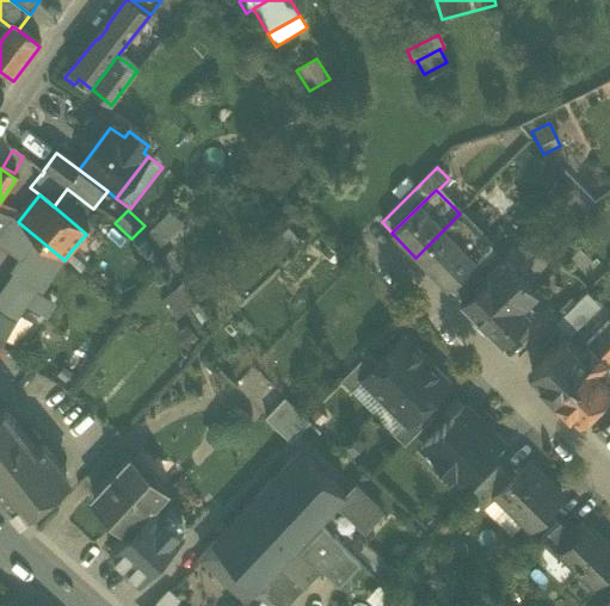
[(170,211),(152,229),(165,245),(184,227),(170,211)]
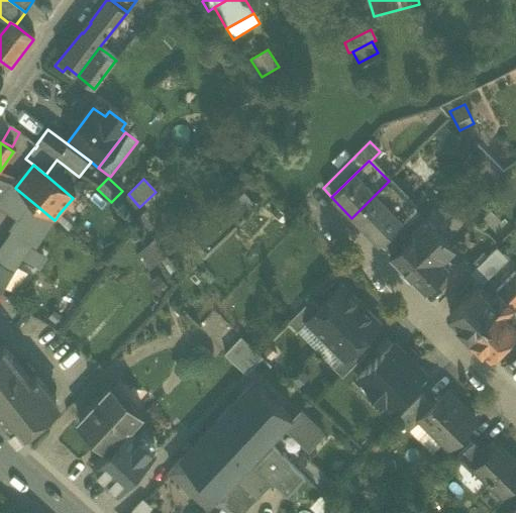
[(0,201),(10,186),(0,181),(0,201)]
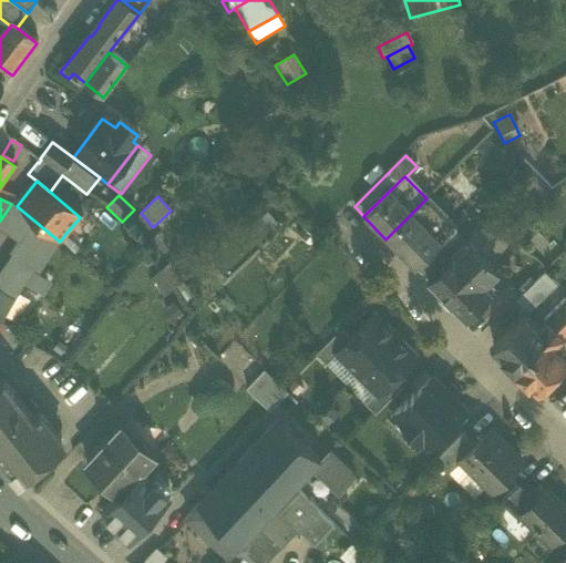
[(456,228),(426,198),(386,239),(402,256),(428,231),(441,244),(453,232),(456,228)]
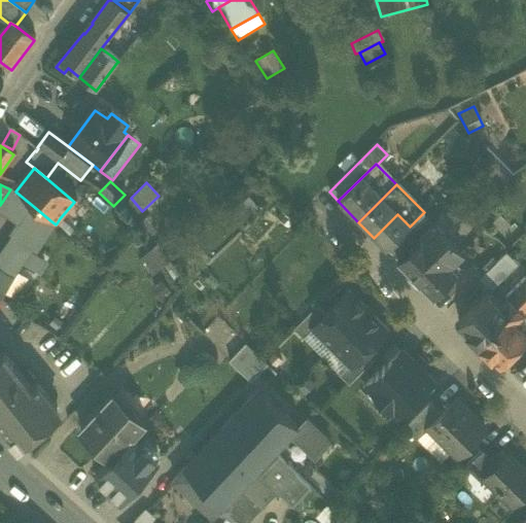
[(0,213),(20,227),(33,206),(15,192),(10,189),(0,205),(0,213)]
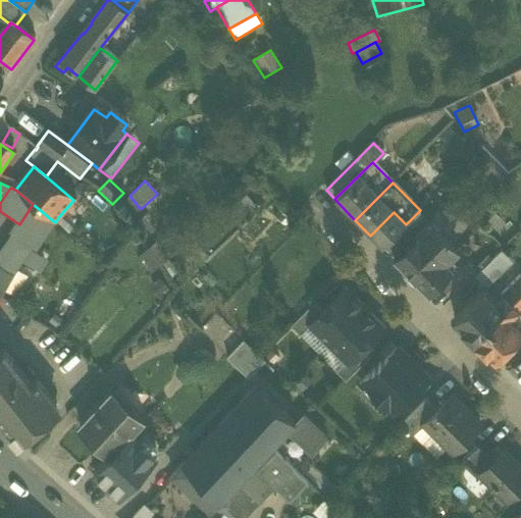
[(11,236),(32,249),(51,219),(33,204),(19,224),(11,236)]
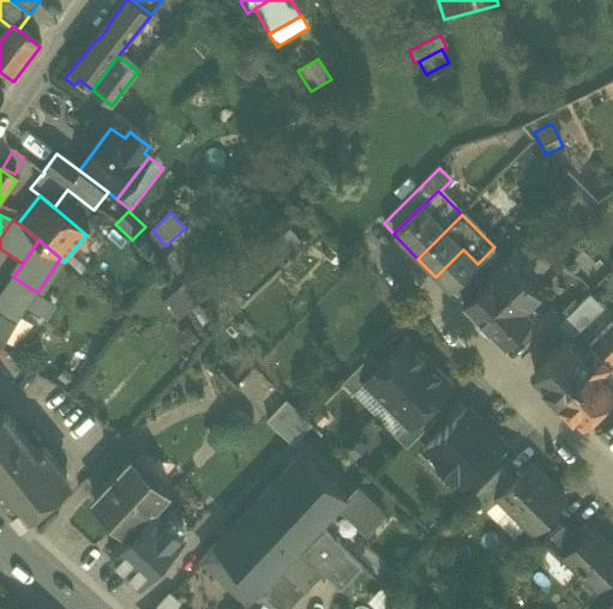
[(449,291),(462,305),(491,276),(492,277),(504,265),(503,264),(491,251),(478,264),(463,249),(436,277),(449,291)]
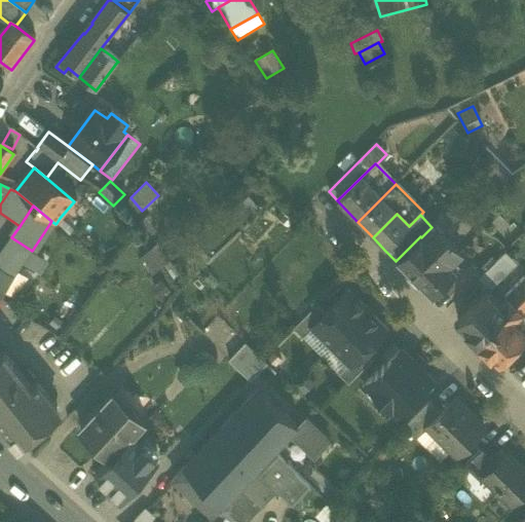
[(57,223),(70,236),(74,231),(60,218),(57,223)]
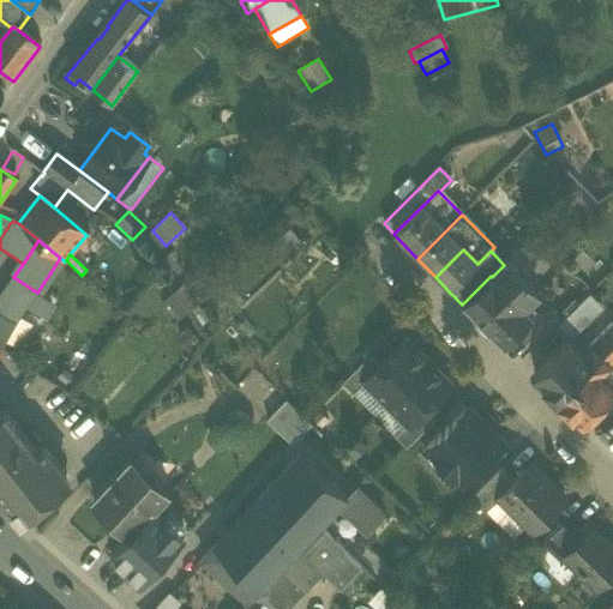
[(504,265),(492,277),(491,276),(462,305),(478,320),(475,323),(486,332),(487,330),(504,347),(533,318),(524,309),(538,296),(504,263),(503,264),(504,265)]
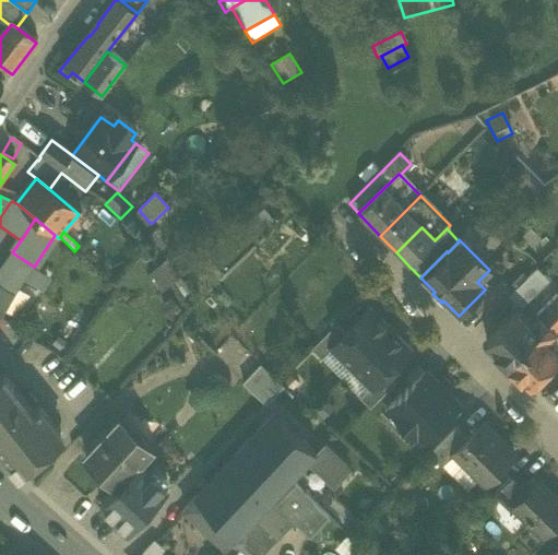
[(0,287),(13,296),(23,282),(32,268),(34,267),(12,252),(0,270),(0,282),(0,287)]
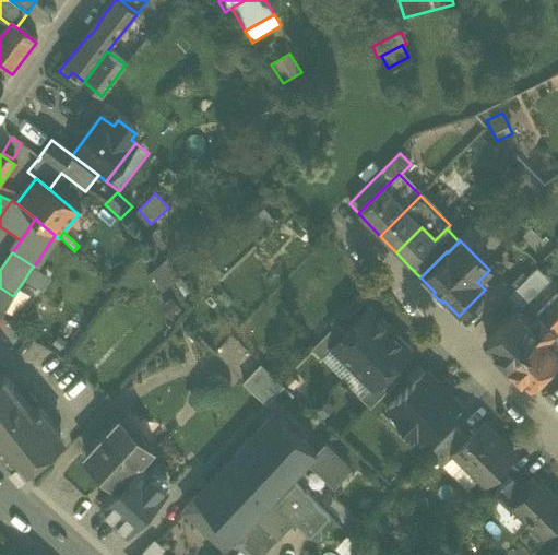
[(157,268),(170,284),(171,285),(182,275),(169,259),(157,268)]
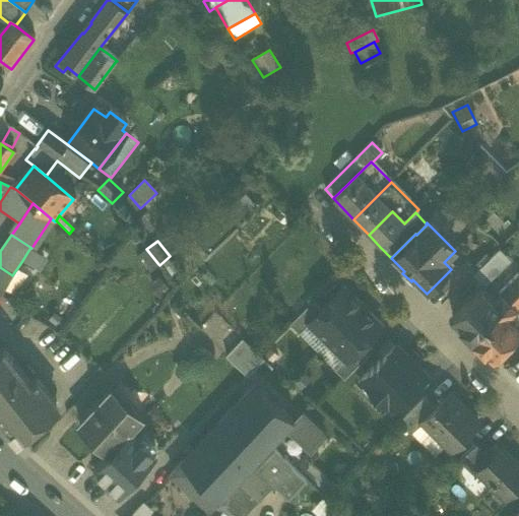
[(47,261),(29,249),(21,262),(39,273),(47,261)]
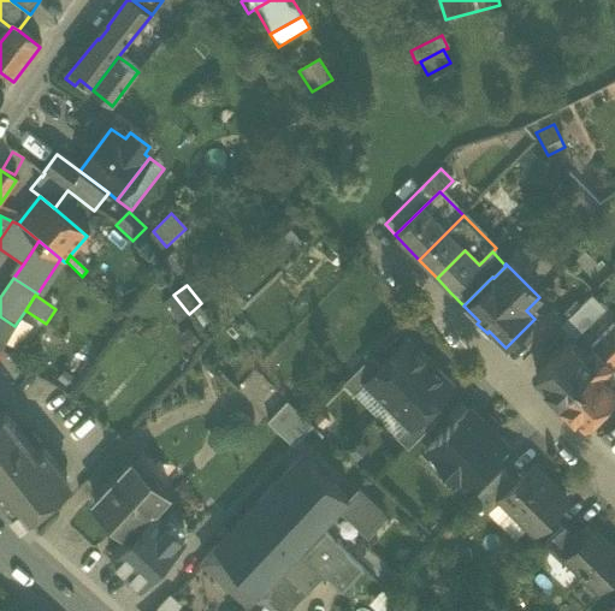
[(163,303),(176,321),(188,313),(173,295),(163,303)]
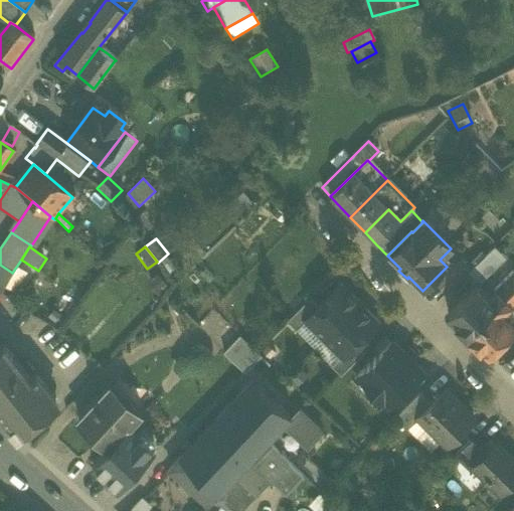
[(488,254),(500,266),(506,260),(494,248),(488,254)]
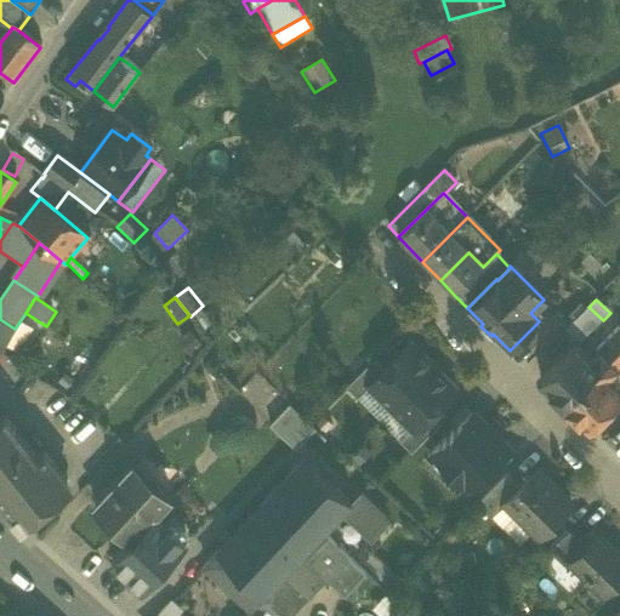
[(564,330),(579,344),(603,320),(589,307),(568,328),(564,330)]
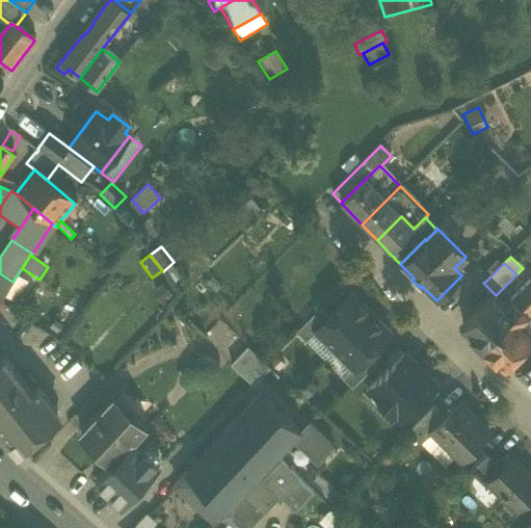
[(467,280),(477,289),(483,283),(486,281),(476,270),(467,280)]
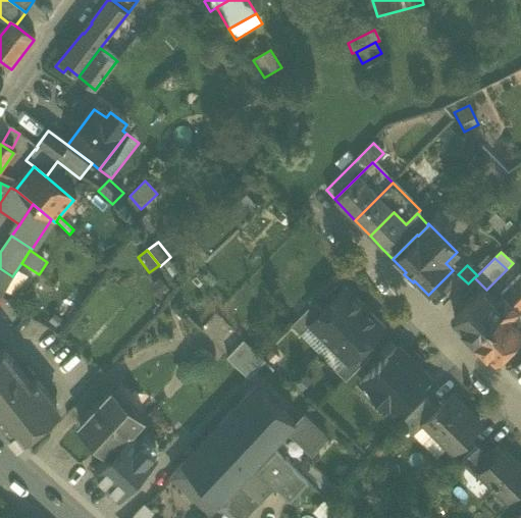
[(0,297),(13,277),(12,276),(0,268),(0,297)]
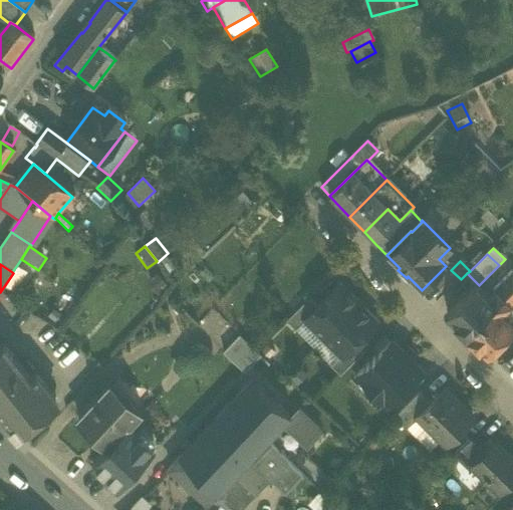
[(433,284),(445,296),(461,279),(451,270),(450,268),(433,284)]
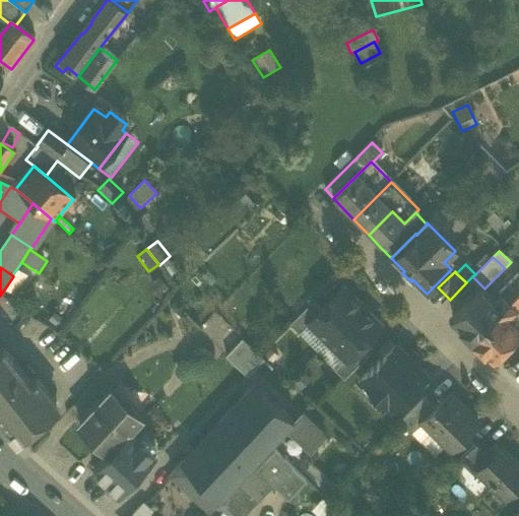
[(494,303),(501,311),(518,293),(518,275),(499,295),(501,296),(494,303)]
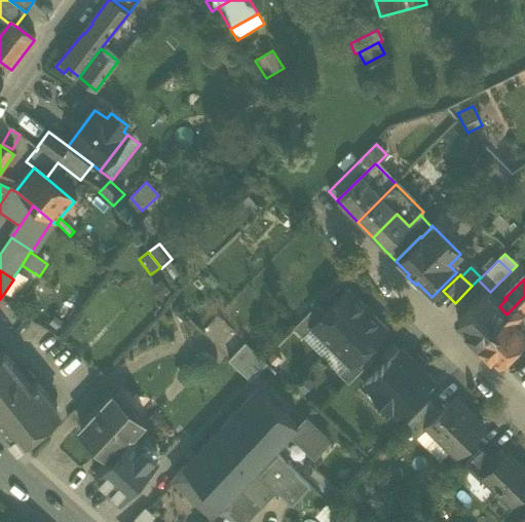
[(171,293),(160,281),(149,289),(159,301),(171,293)]
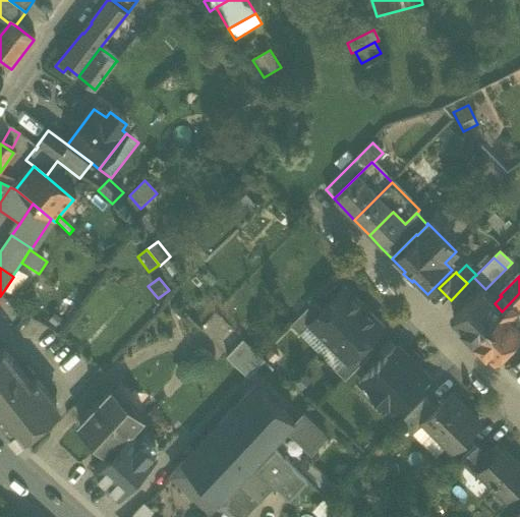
[(309,326),(327,344),(362,308),(344,290),(322,312),(308,325),(309,326)]
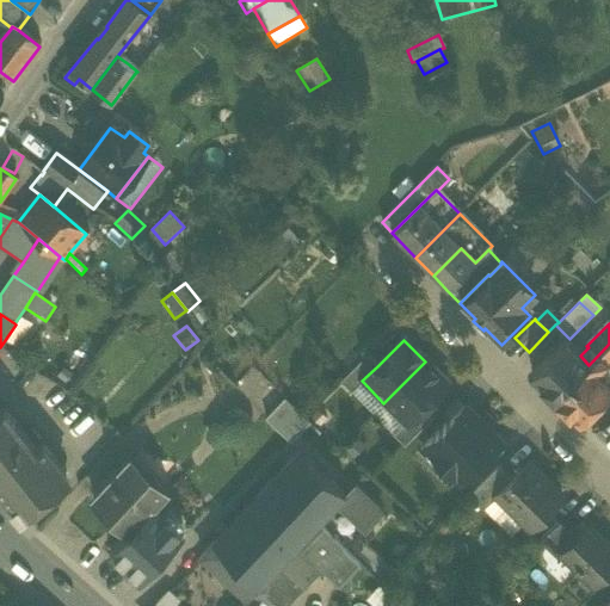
[(531,375),(555,399),(589,365),(580,356),(565,340),(531,375)]
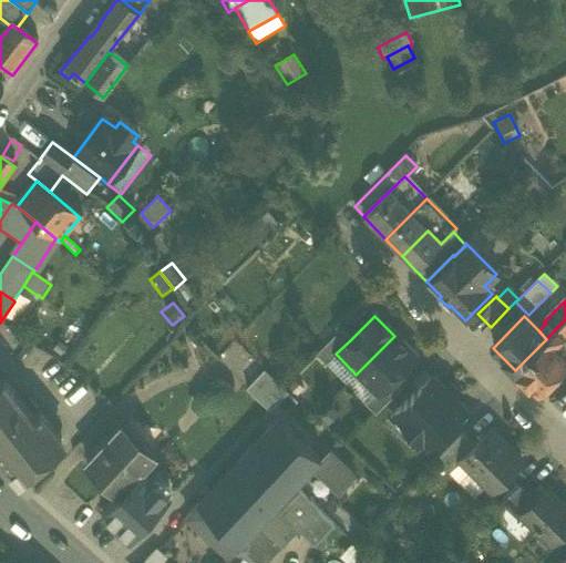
[(565,319),(546,339),(515,370),(537,392),(565,364),(565,358),(565,357),(565,339),(565,340),(565,339),(565,319)]
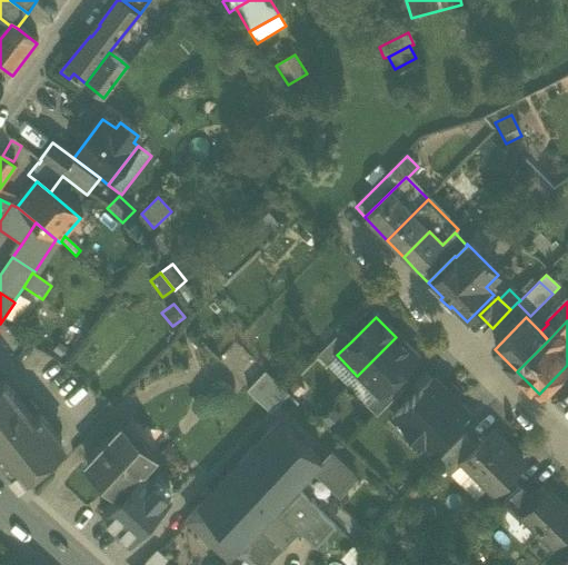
[(317,357),(327,367),(338,356),(337,355),(351,342),(341,331),(317,357)]
